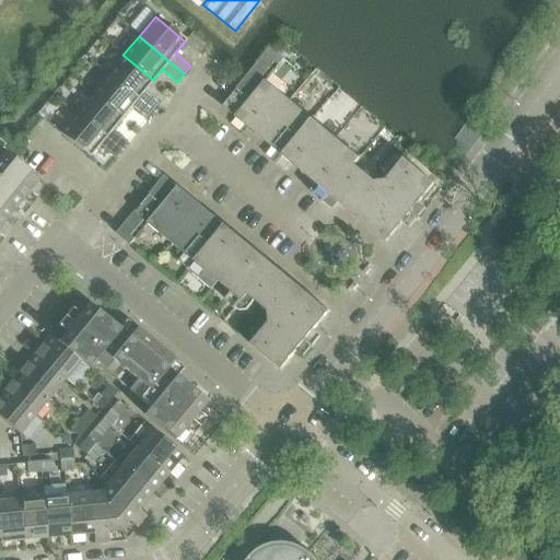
[(412,212),(435,184),(405,159),(387,181),(375,182),(354,165),(360,159),(266,81),(284,59),(270,48),(222,106),(282,155),(281,156),(283,158),(328,195),(330,196),(387,243),(410,214),(411,214),(412,212)]
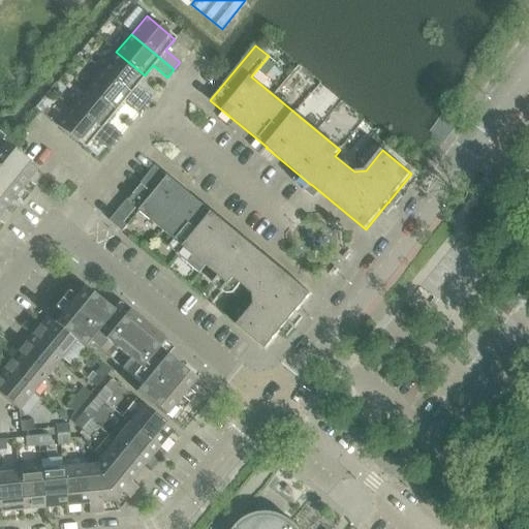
[(135,86),(145,75),(116,52),(100,70),(144,105),(150,98),(135,86)]
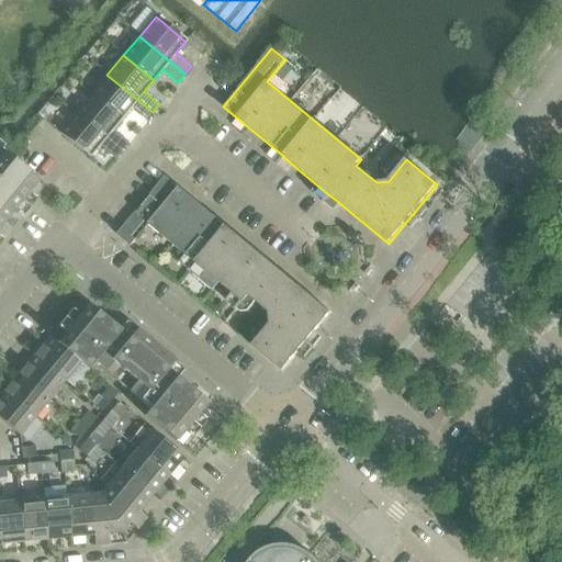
[(146,121),(153,112),(107,75),(91,94),(122,120),(131,109),(146,121)]
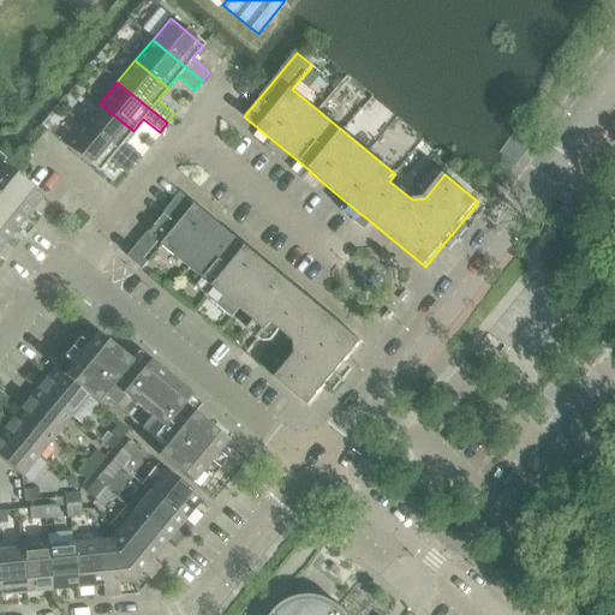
[(124,143),(133,131),(100,103),(83,124),(132,166),(139,156),(124,143)]
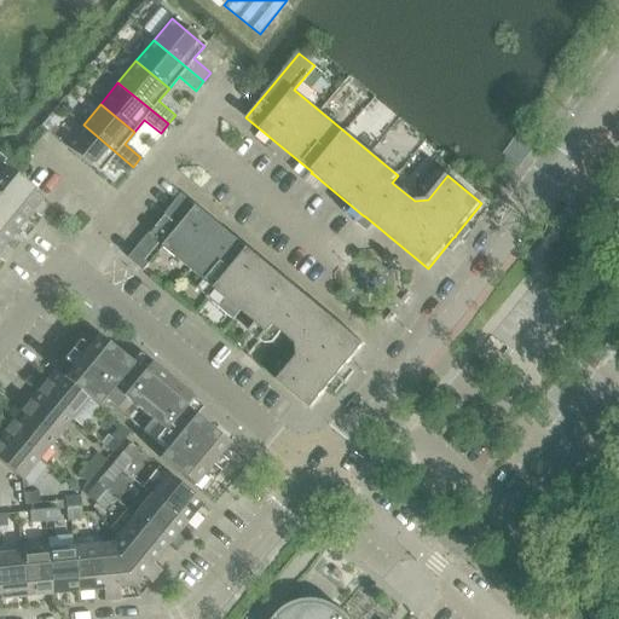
[(126,175),(133,167),(84,125),(65,146),(98,174),(109,162),(126,175)]
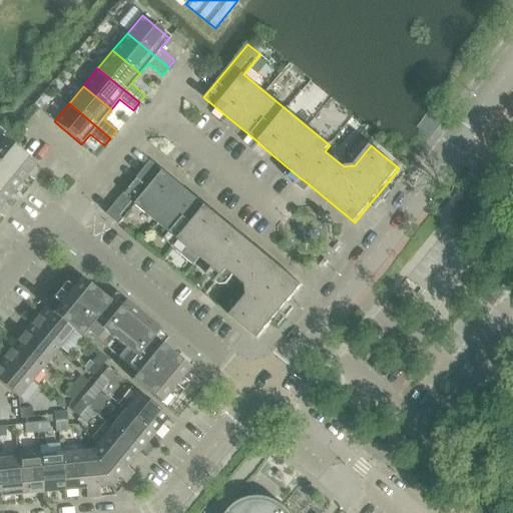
[(0,222),(3,219),(0,216),(0,206),(5,201),(6,199),(9,196),(13,191),(20,197),(33,182),(25,176),(35,164),(14,147),(0,135),(0,222)]
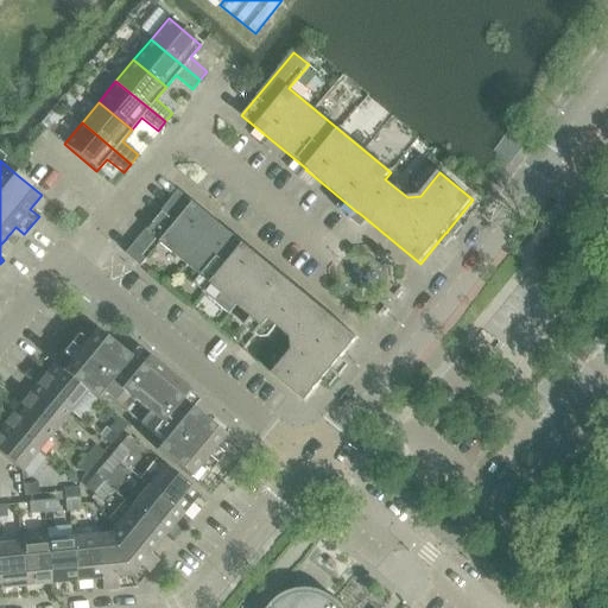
[(179,191),(127,254),(141,266),(147,260),(143,257),(157,240),(160,244),(210,284),(210,285),(203,292),(229,314),(236,305),(261,325),(260,327),(263,328),(268,321),(291,339),(292,352),(273,375),(305,403),(331,372),(334,369),(333,369),(359,339),(189,198),(179,191)]
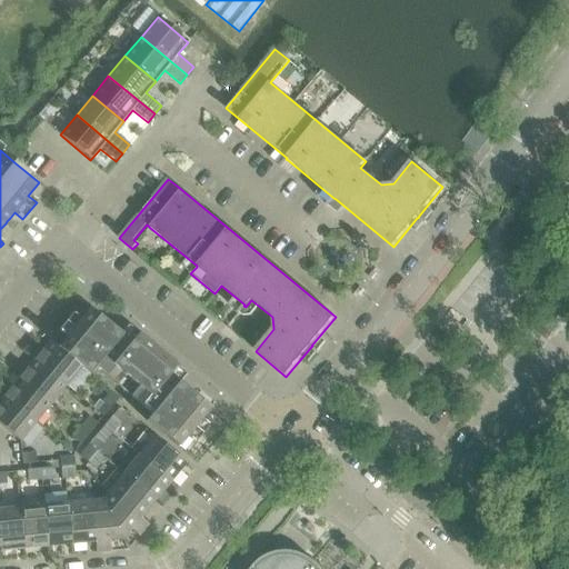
[(89,309),(58,347),(58,348),(81,367),(80,367),(89,375),(95,368),(151,415),(146,421),(177,447),(209,408),(179,383),(186,375),(127,326),(120,335),(89,309)]
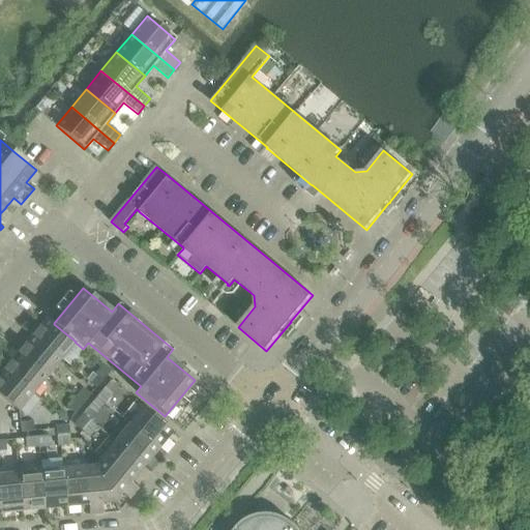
[(61,358),(75,342),(76,342),(54,324),(54,323),(47,317),(32,334),(61,358)]
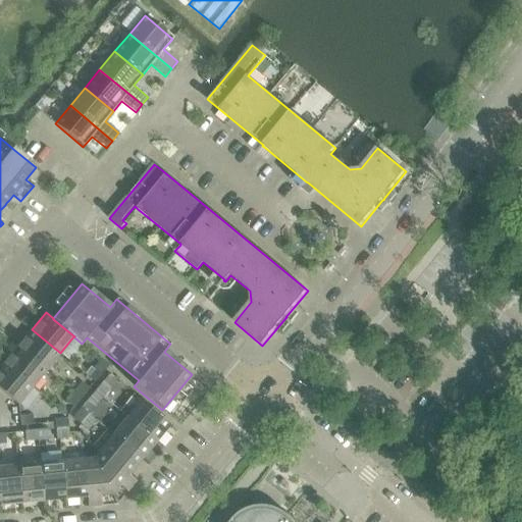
[(46,370),(60,353),(32,329),(17,347),(46,370)]
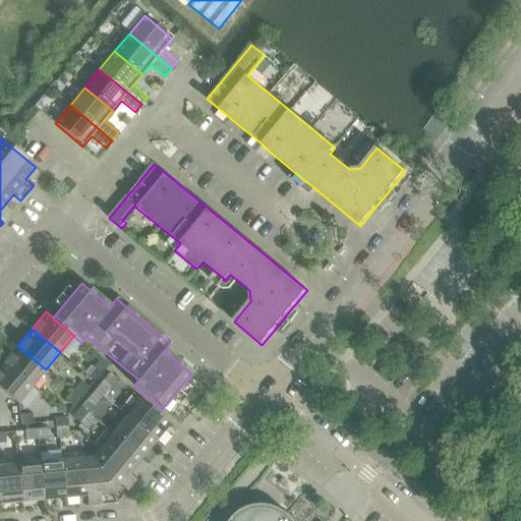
[(33,387),(46,369),(17,346),(3,362),(33,387)]
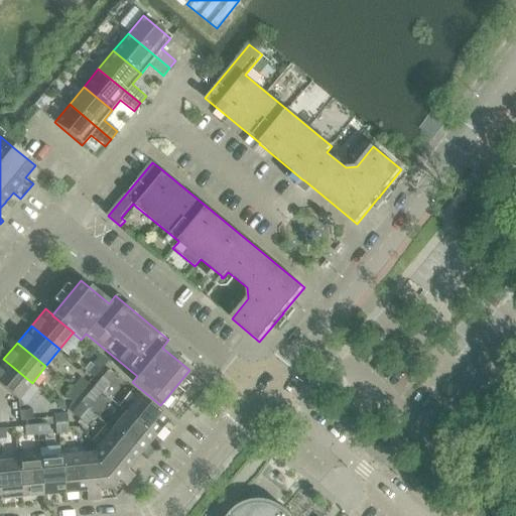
[(107,361),(99,354),(91,364),(100,370),(107,361)]
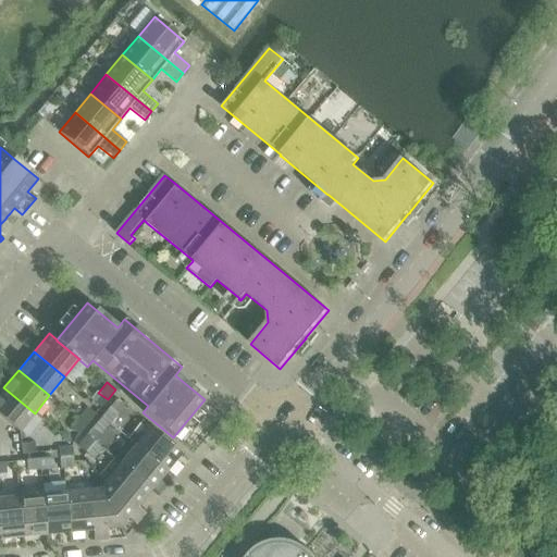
[(0,416),(19,432),(35,413),(3,387),(0,392),(0,416)]
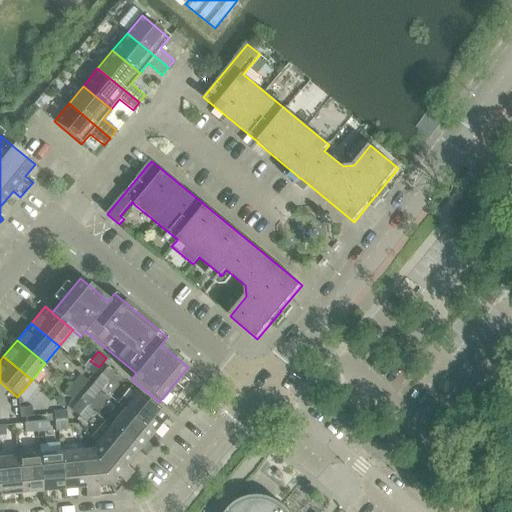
[(79,374),(71,384),(79,391),(87,381),(79,374)]
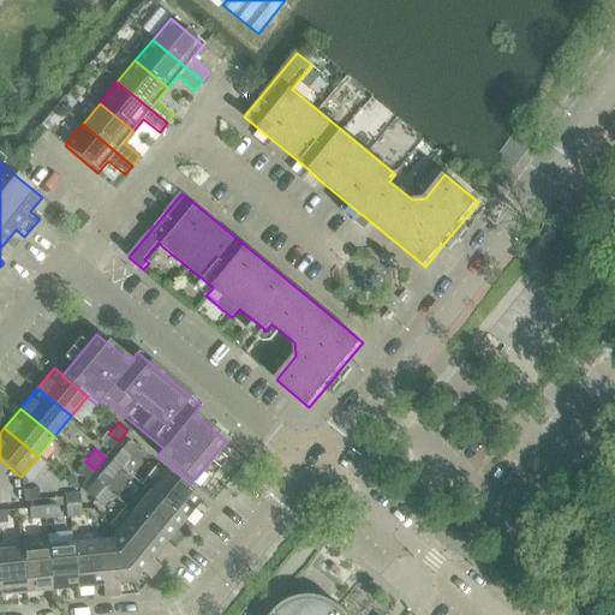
[(120,451),(112,461),(123,470),(131,459),(120,451)]
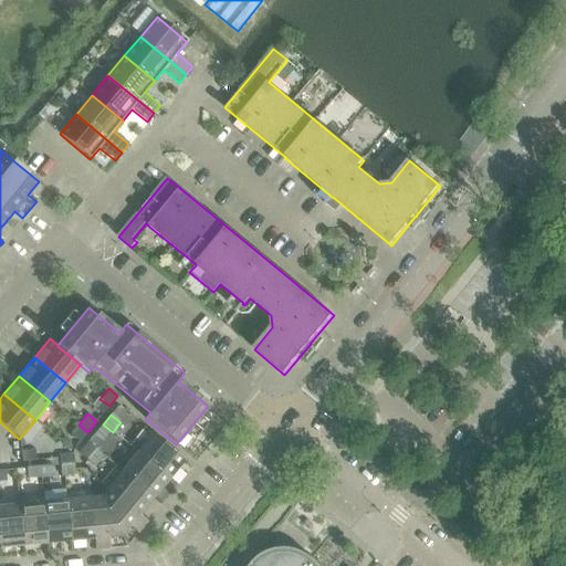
[(80,442),(87,432),(79,425),(71,435),(80,442)]
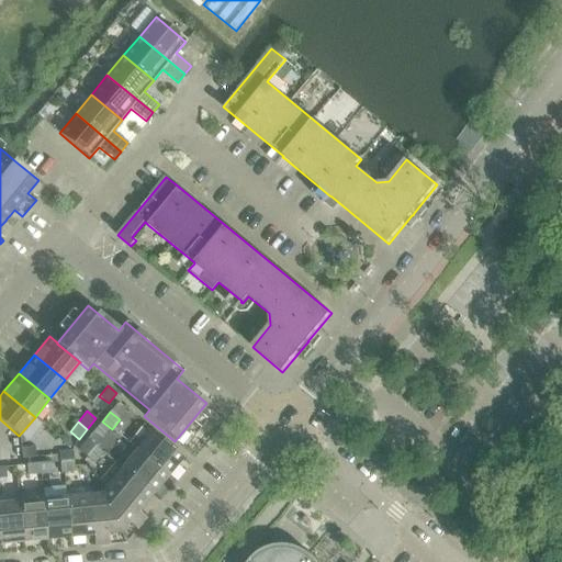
[(103,440),(112,429),(102,422),(93,433),(103,440)]
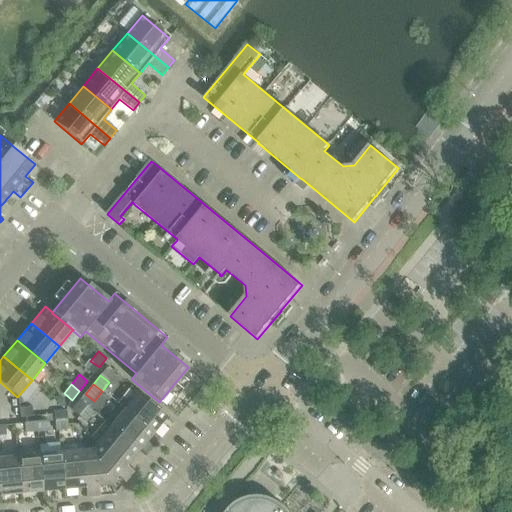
[(138,393),(124,410),(152,433),(167,416),(138,393)]
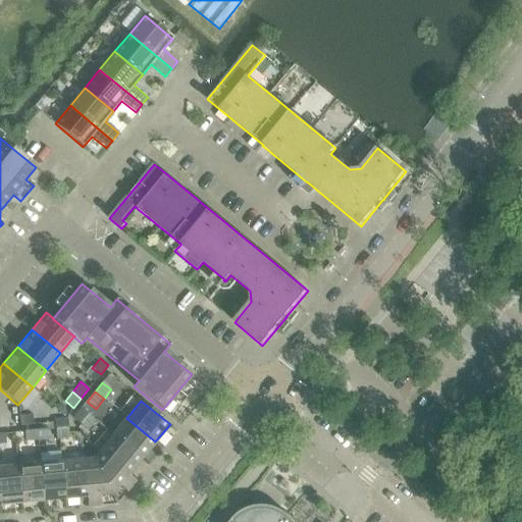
[(87,430),(95,421),(81,409),(72,419),(87,430)]
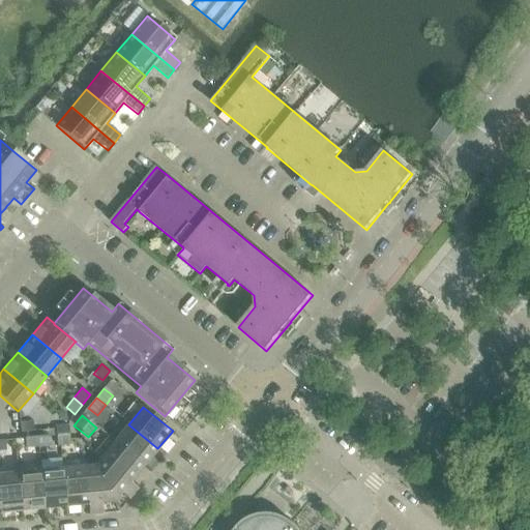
[(29,423),(19,423),(19,434),(30,433),(29,423)]
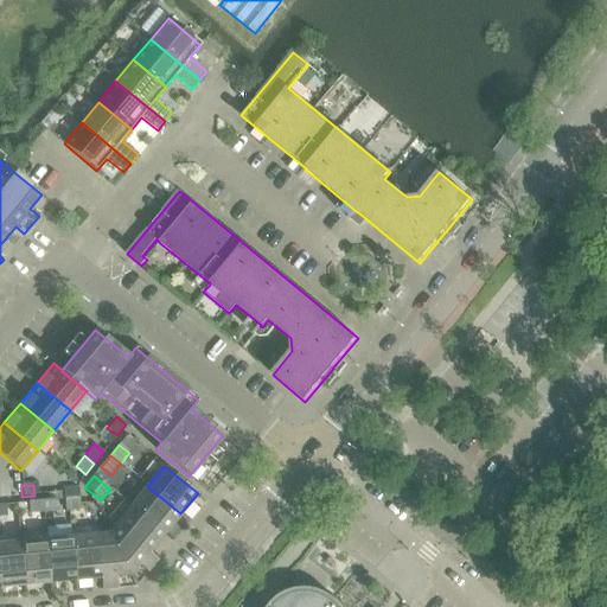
[(165,534),(180,513),(147,486),(131,505),(165,534)]
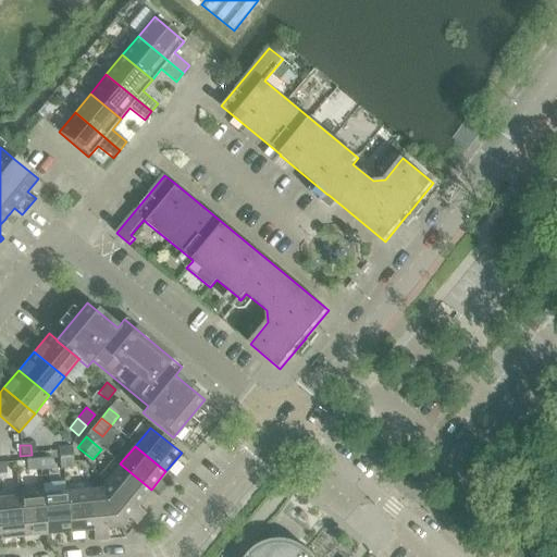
[(58,448),(59,458),(73,457),(72,447),(58,448)]
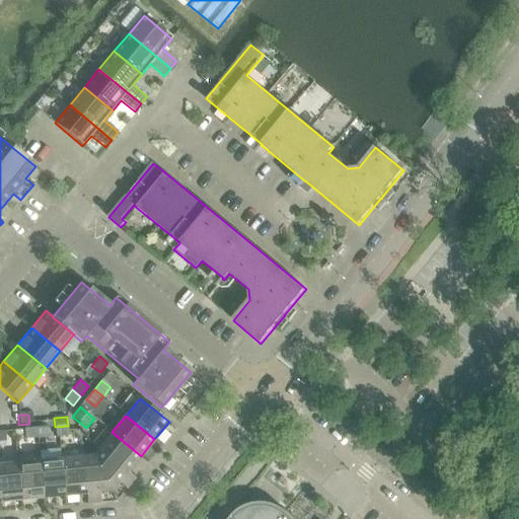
[(68,435),(68,426),(55,427),(56,436),(68,435)]
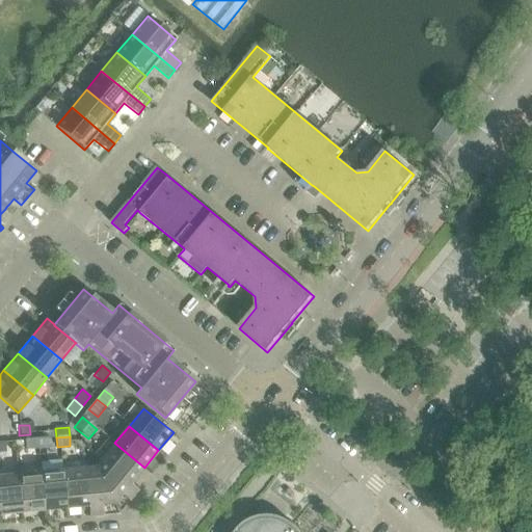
[(50,439),(37,440),(38,450),(51,449),(50,439)]
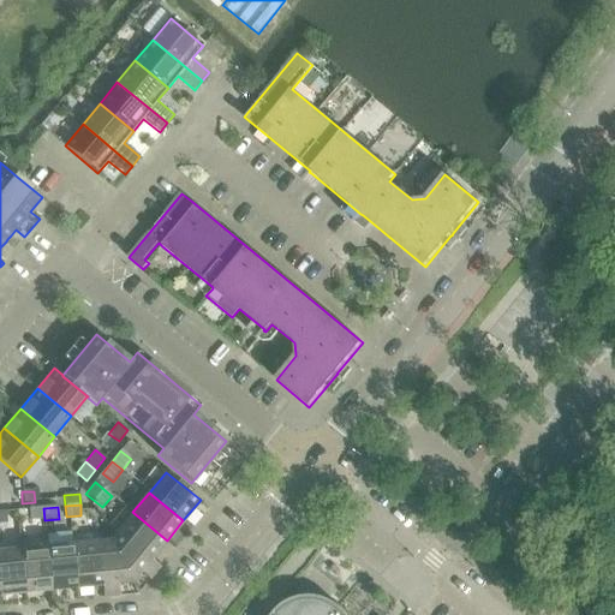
[(30,521),(45,520),(43,508),(29,509),(30,521)]
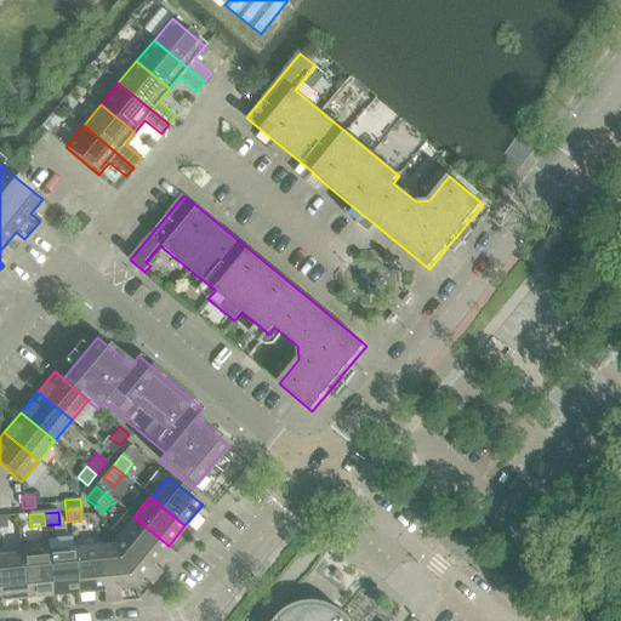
[(152,567),(152,565),(169,546),(134,517),(118,537),(152,567)]
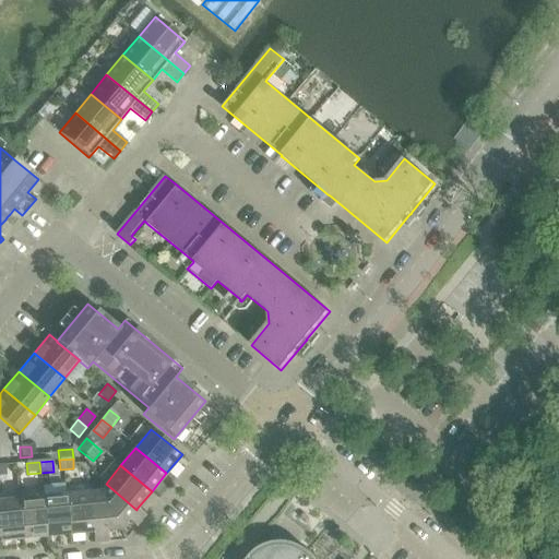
[(145,515),(137,509),(137,510),(106,484),(99,492),(120,531),(128,520),(135,526),(145,515)]
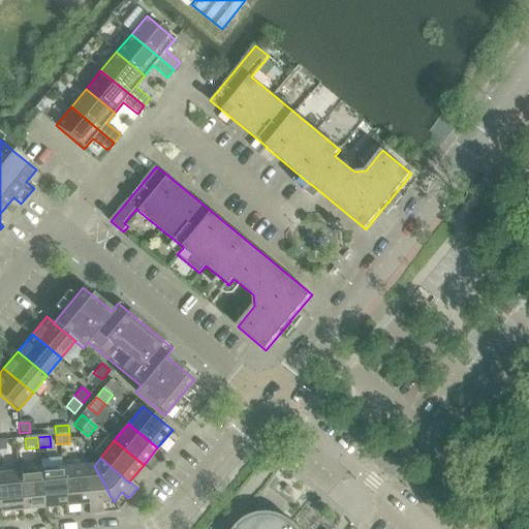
[(39,461),(40,471),(43,508),(66,506),(63,469),(62,459),(39,461)]
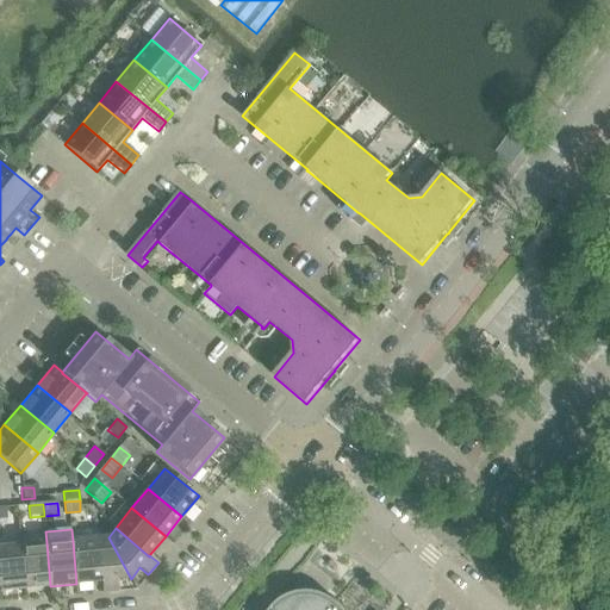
[(109,537),(98,539),(101,582),(101,592),(120,592),(137,590),(131,579),(109,537)]
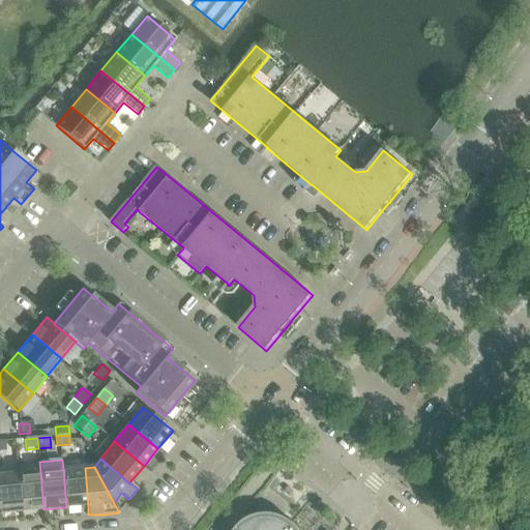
[(85,468),(63,470),(66,507),(88,505),(85,468)]
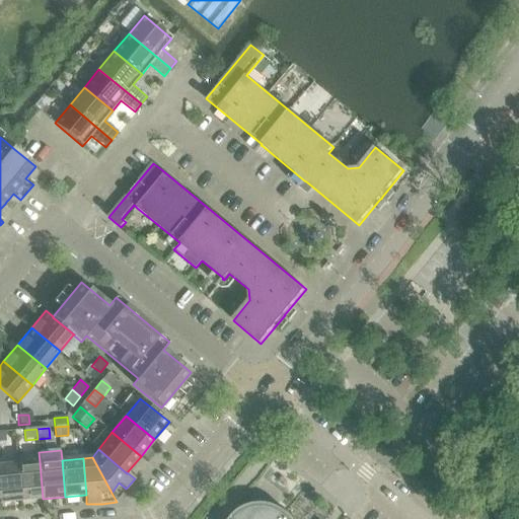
[(21,501),(43,499),(40,462),(18,464),(21,501)]
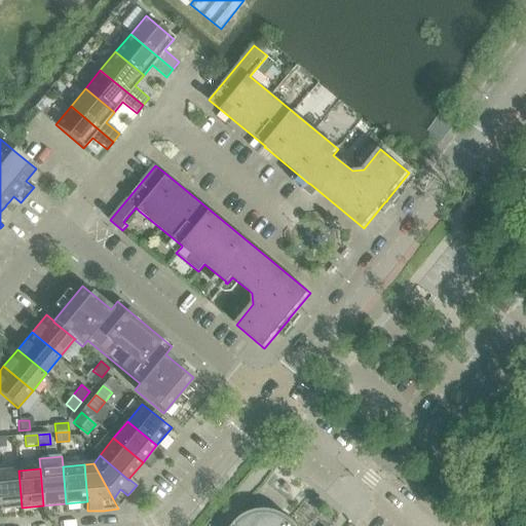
[(0,510),(22,508),(19,471),(0,472),(0,510)]
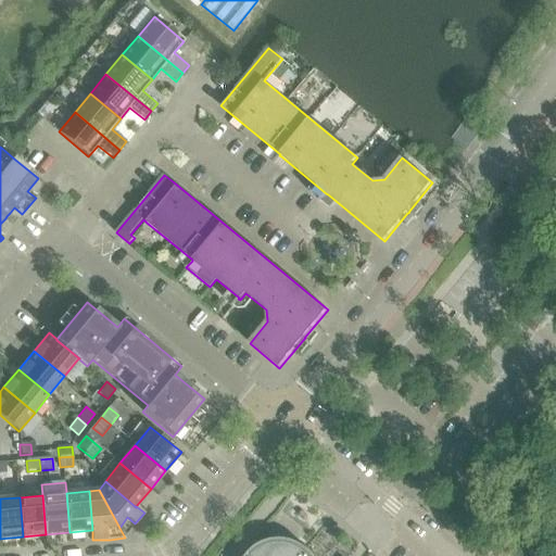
[(313,555),(307,548),(299,543),(289,540),(277,540),(265,542),(257,544),(252,548),(247,555),(245,555),(313,555)]
